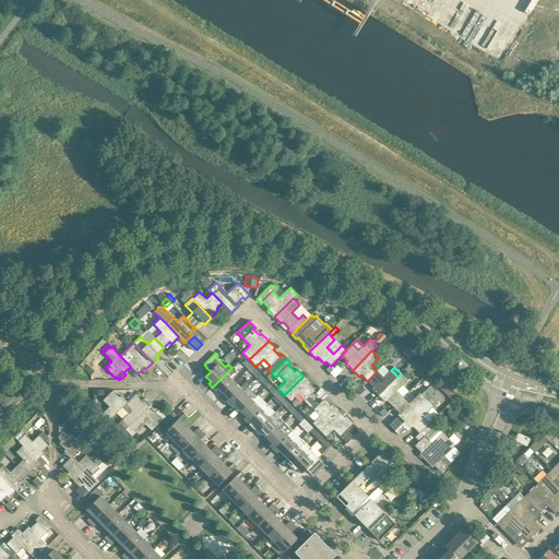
[(232,368),(212,388),(216,391),(218,389),(223,394),(235,382),(229,378),(236,371),(232,368)]
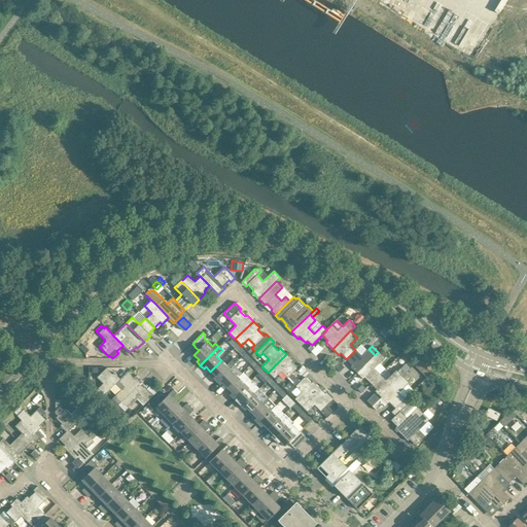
[(355,350),(346,359),(352,365),(350,366),(356,374),(375,355),(369,349),(366,351),(361,356),(355,350)]
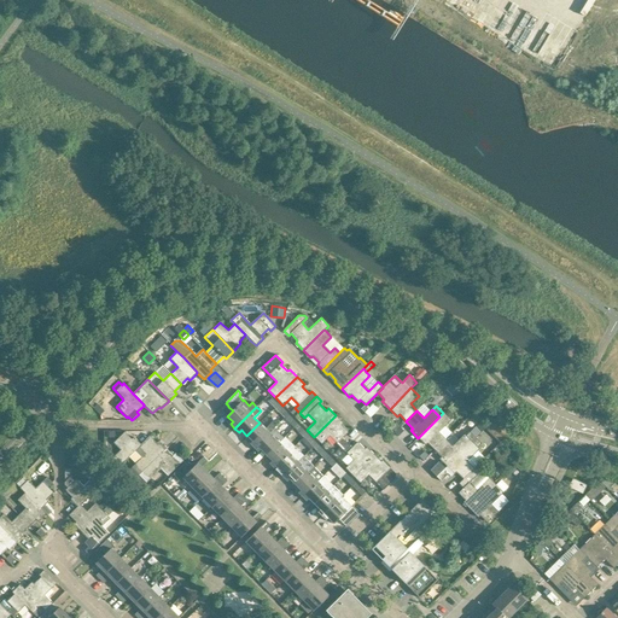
[(427,443),(435,450),(445,439),(438,432),(450,420),(443,413),(439,417),(418,438),(425,445),(427,443)]
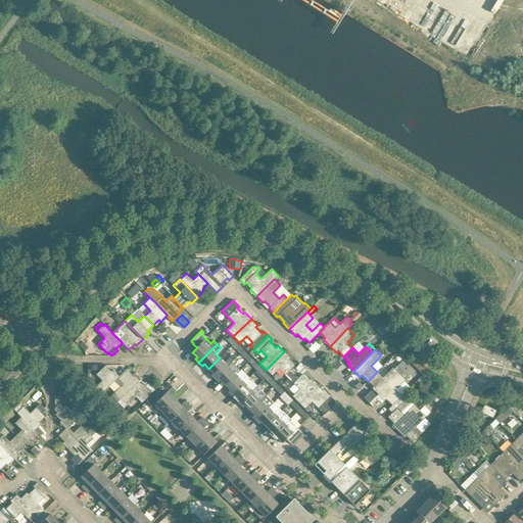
[(290,359),(284,351),(266,370),(272,376),(279,369),(285,375),(289,379),(293,375),(289,371),(294,366),(288,360),(290,359)]
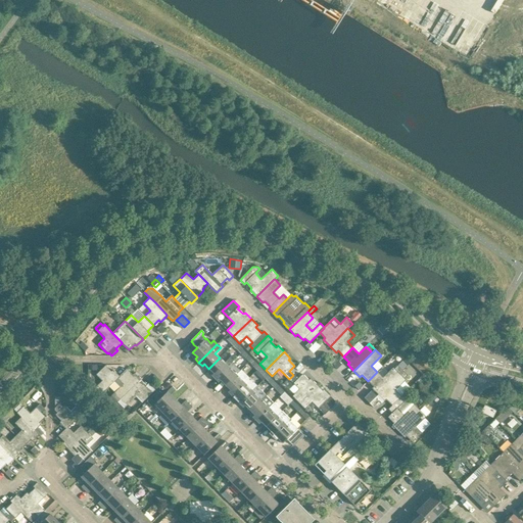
[(211,376),(215,379),(228,367),(231,363),(233,361),(230,358),(225,363),(220,358),(208,369),(214,374),(211,376)]
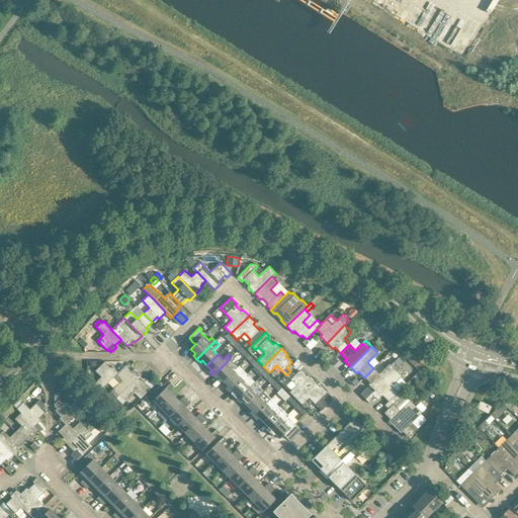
[(219,377),(223,381),(234,371),(230,366),(233,363),(229,359),(226,363),(212,375),(217,378),(219,377)]
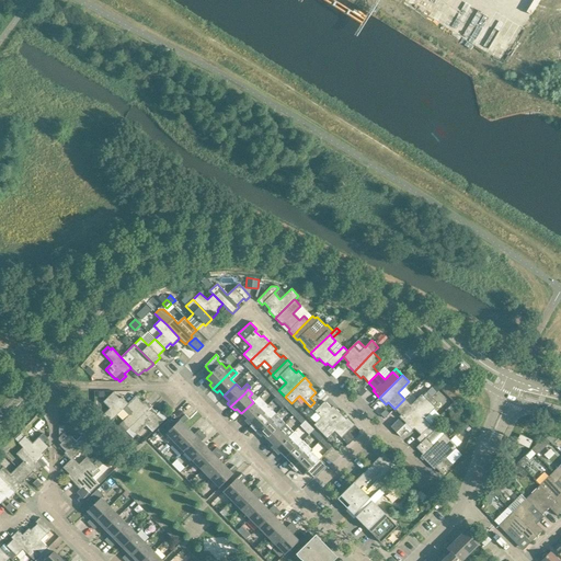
[(102,416),(109,423),(123,410),(126,407),(126,405),(128,404),(128,403),(122,397),(119,399),(113,392),(103,402),(110,409),(102,416)]
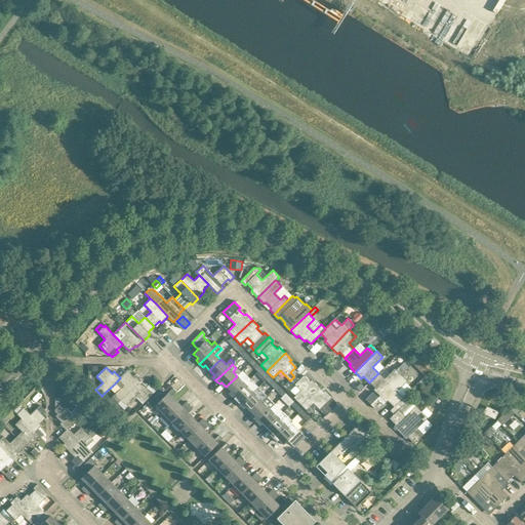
[(378,373),(369,382),(374,389),(373,390),(379,397),(404,372),(400,367),(396,371),(395,369),(385,379),(378,373)]
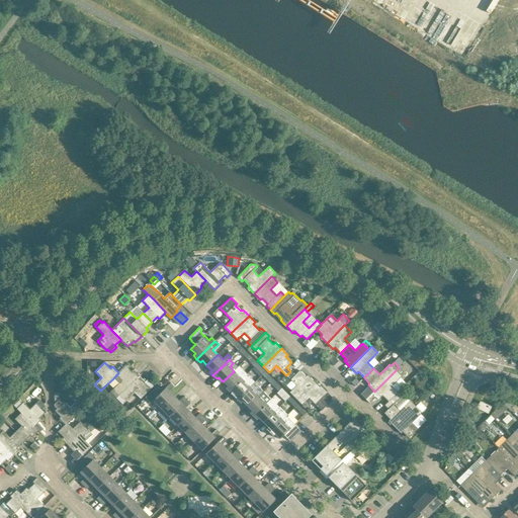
[(263,374),(265,372),(257,364),(254,366),(263,374)]
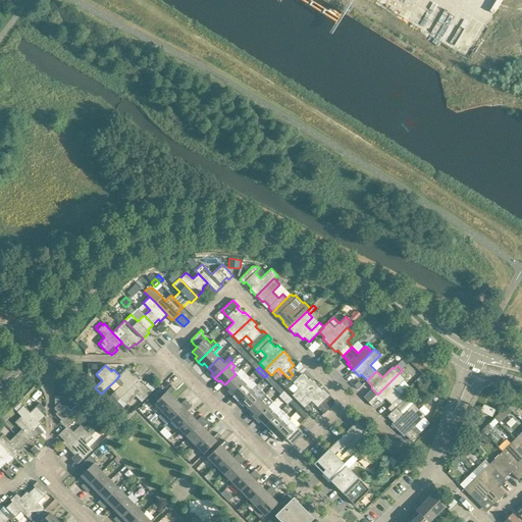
[(111,396),(117,402),(122,397),(140,379),(134,372),(133,374),(126,368),(119,375),(119,376),(117,377),(117,378),(114,381),(119,386),(111,396)]
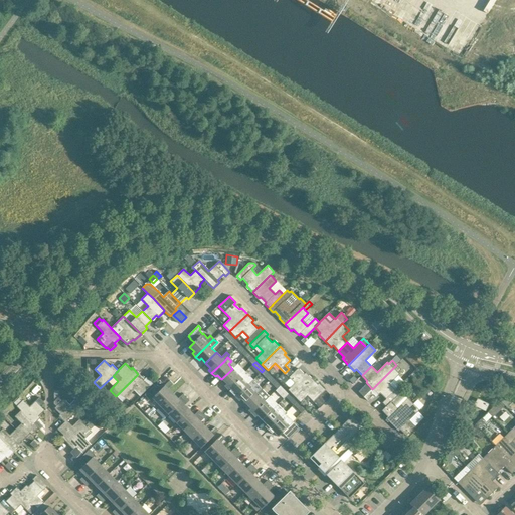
[(224,386),(227,389),(244,372),(236,364),(232,369),(221,379),(226,384),(224,386)]
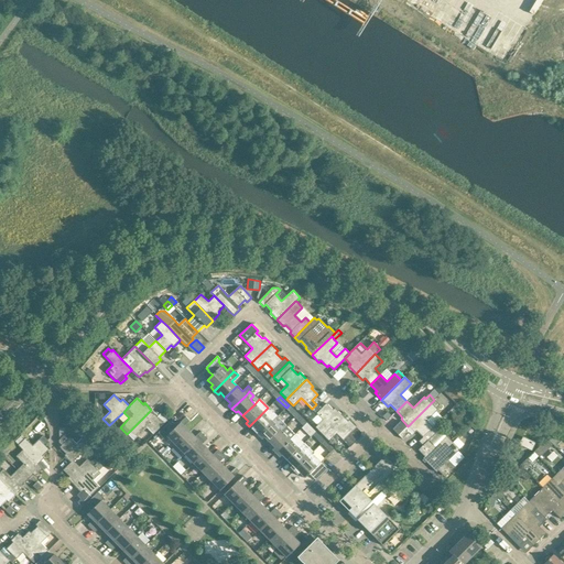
[(416,431),(422,437),(433,427),(426,421),(437,410),(436,410),(440,405),(434,400),(408,426),(407,427),(398,435),(402,440),(409,433),(410,434),(413,434),(414,433),(416,431)]
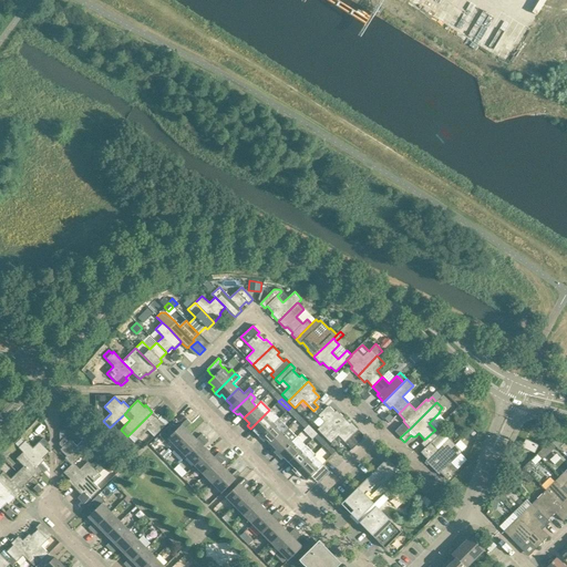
[(317,430),(323,436),(343,418),(337,411),(334,412),(328,405),(322,411),(318,406),(313,411),(318,415),(325,422),(317,430)]
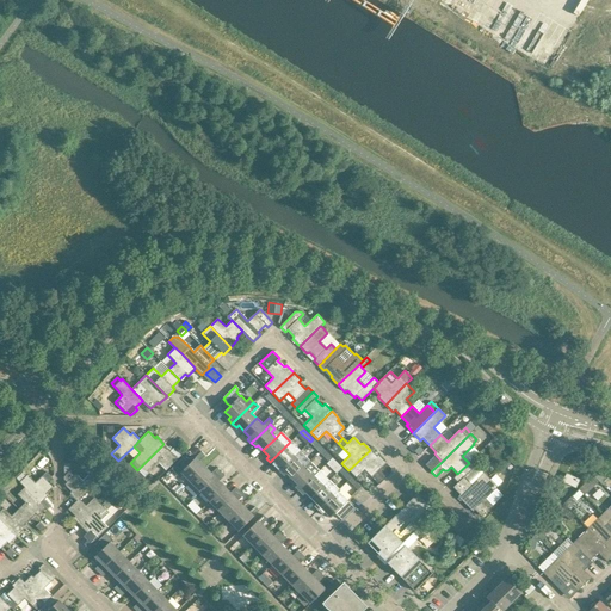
[(313,439),(310,442),(320,451),(322,449),(313,439)]
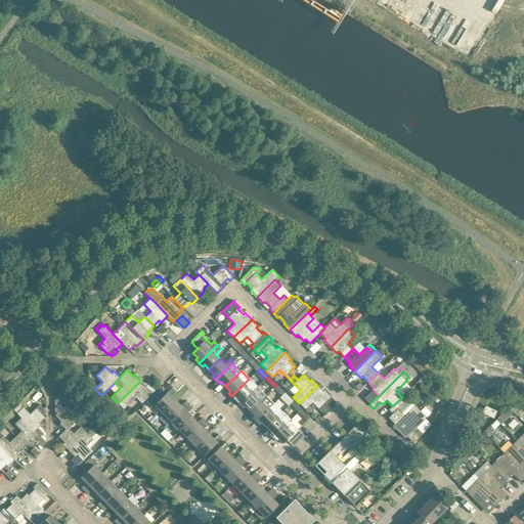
[(231,396),(239,404),(257,387),(249,379),(231,396)]
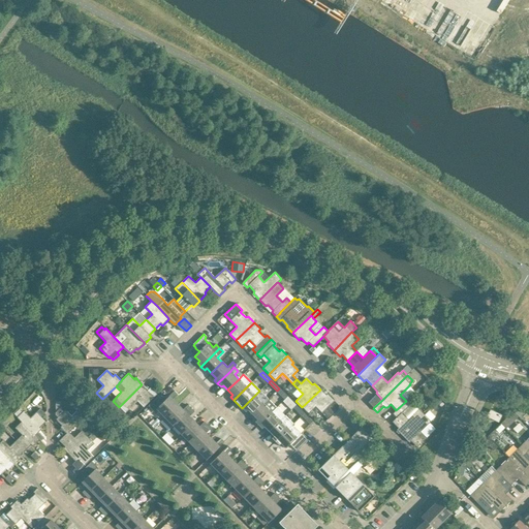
[(119,407),(115,411),(120,416),(121,417),(124,414),(125,413),(137,401),(144,408),(157,395),(150,389),(148,391),(143,384),(124,402),(119,407)]
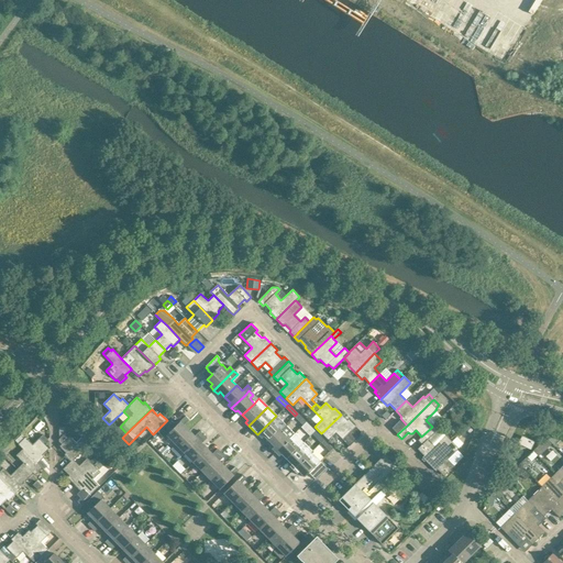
[(341,415),(321,433),(328,441),(335,433),(349,446),(354,441),(348,434),(355,427),(349,420),(346,421),(341,415)]
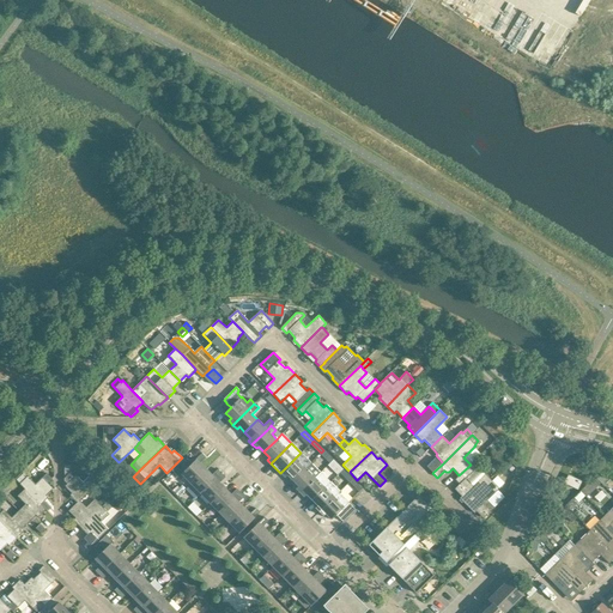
[(310,462),(301,453),(280,473),(285,478),(287,475),(292,481),(310,462)]
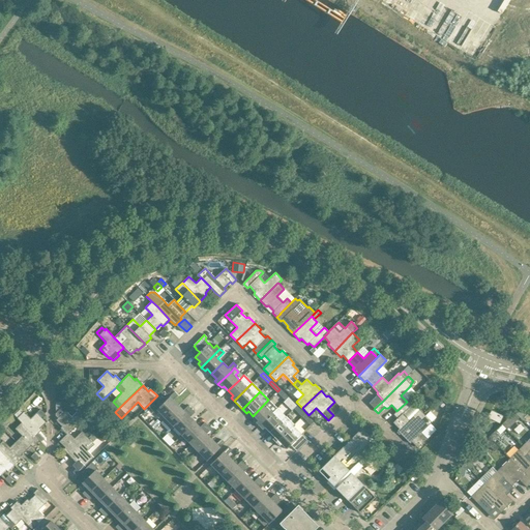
[(166,402),(159,395),(148,407),(154,413),(156,411),(165,418),(178,406),(173,401),(178,395),(174,392),(169,398),(170,398),(166,402)]
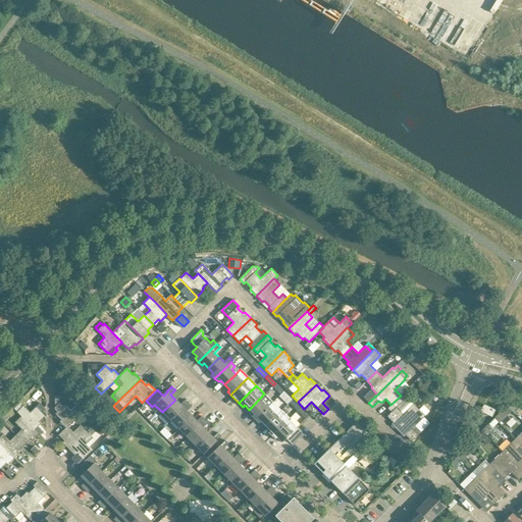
[(370,390),(363,398),(368,403),(376,396),(370,390)]
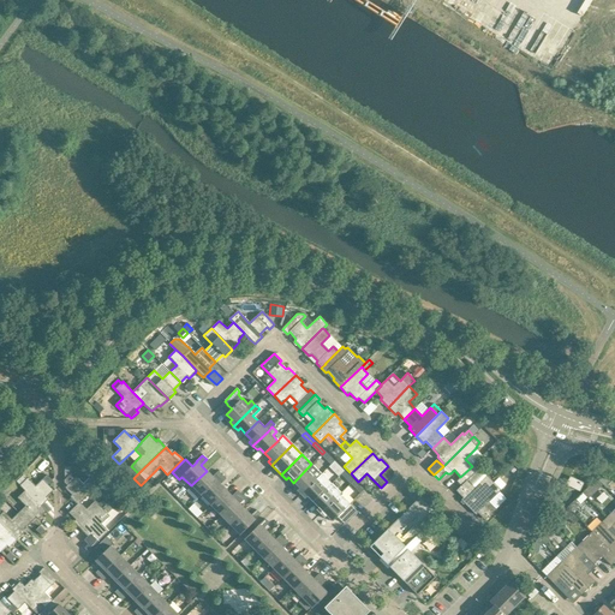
[(297,490),(300,495),(322,473),(311,464),(293,483),(299,488),(297,490)]
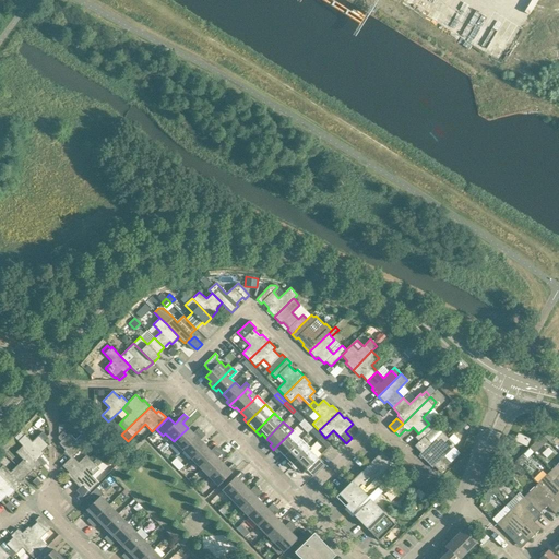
[(418,433),(415,438),(418,442),(414,447),(420,453),(419,454),(426,461),(449,439),(442,432),(432,442),(426,436),(435,426),(430,421),(429,424),(418,433)]
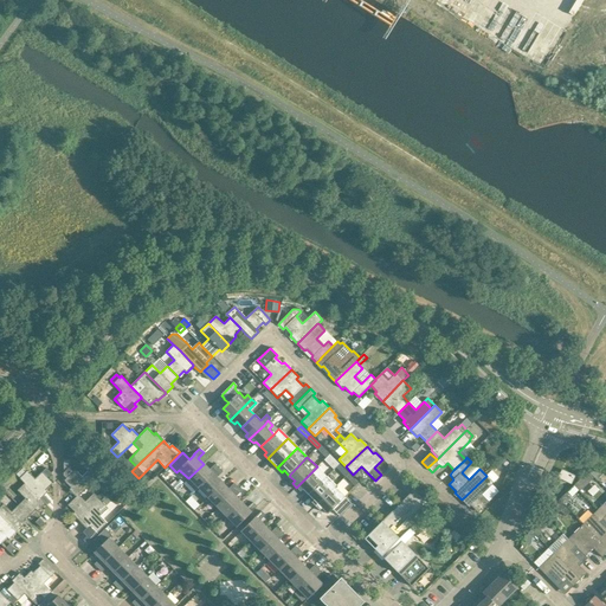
[(210,470),(204,464),(188,478),(198,488),(218,468),(214,464),(210,470)]
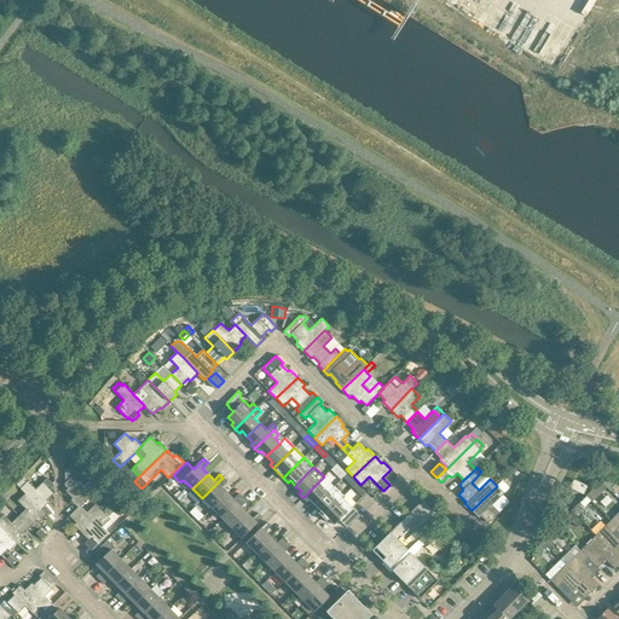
[(324,476),(302,498),(307,502),(310,499),(314,505),(334,487),(324,476)]
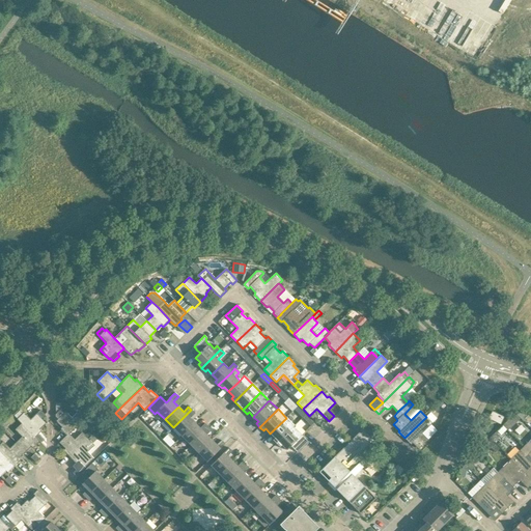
[(65,412),(64,414),(60,410),(56,414),(59,418),(56,421),(62,427),(60,429),(66,436),(68,434),(68,435),(76,427),(85,418),(79,412),(72,418),(65,412)]
